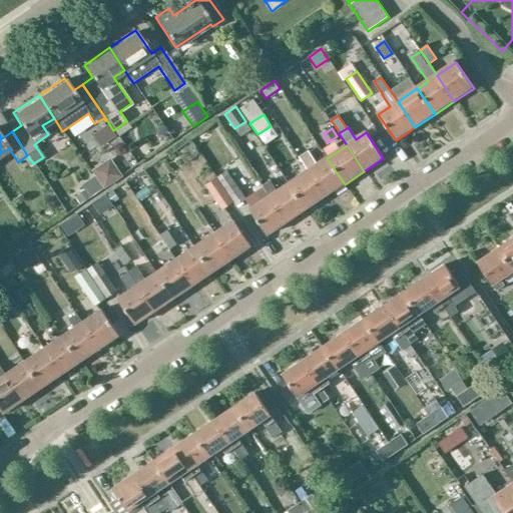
[(310,153),(300,160),(308,171),(325,197),(328,195),(345,184),(327,158),(318,165),(310,153)]
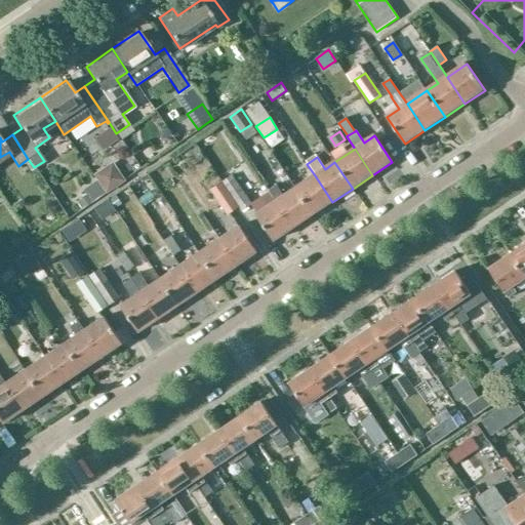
[(123,177),(113,161),(93,173),(104,190),(123,177)]
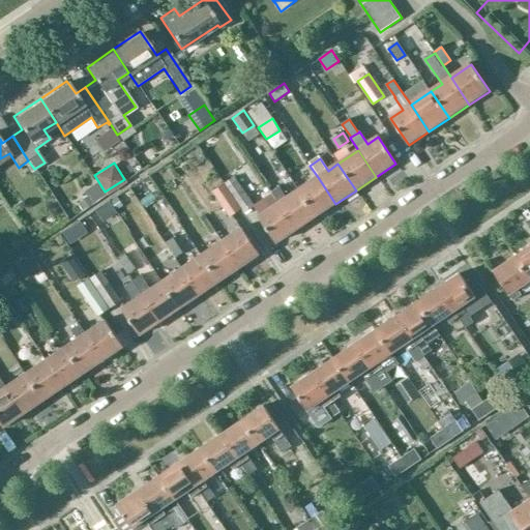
[(225,183),(244,213),(255,206),(235,176),(225,183)]
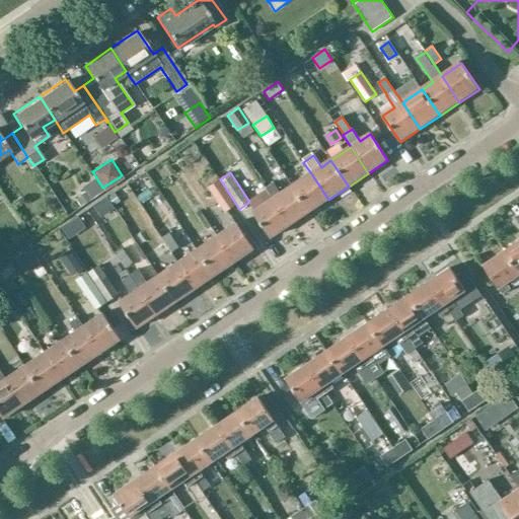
[(292,187),(309,213),(328,200),(311,173),(292,187)]
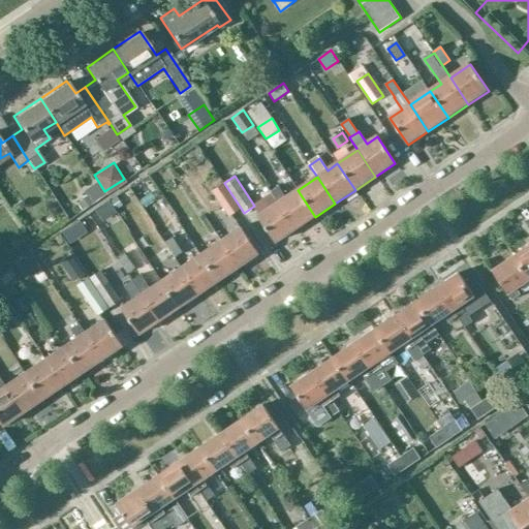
[(212,191),(229,216),(241,209),(223,183),(212,191)]
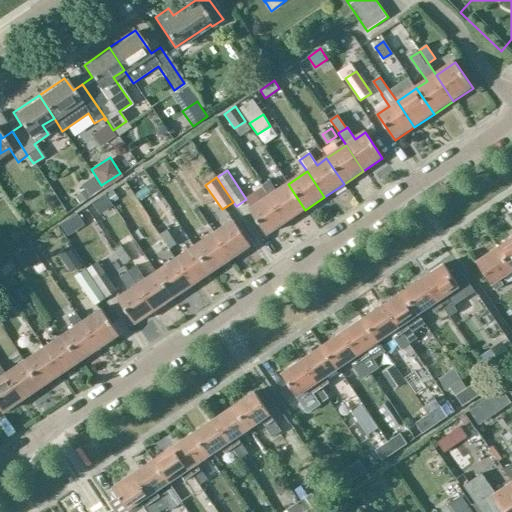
[(269,197),(286,223),(305,210),(288,184),(277,191),(270,180),(262,185),(263,188),(269,197)]
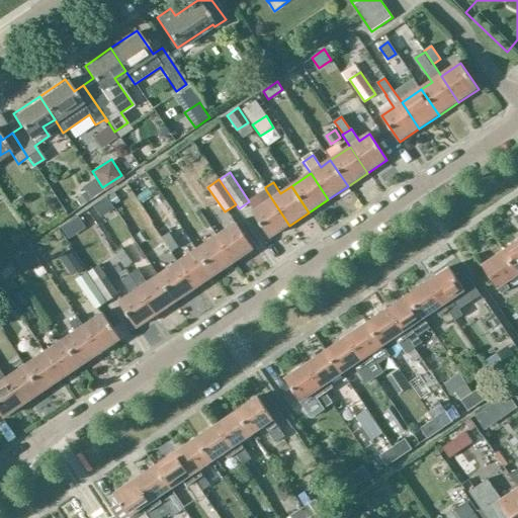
[(266,190),(249,201),(255,210),(252,212),(270,239),(289,226),(272,199),(266,190)]
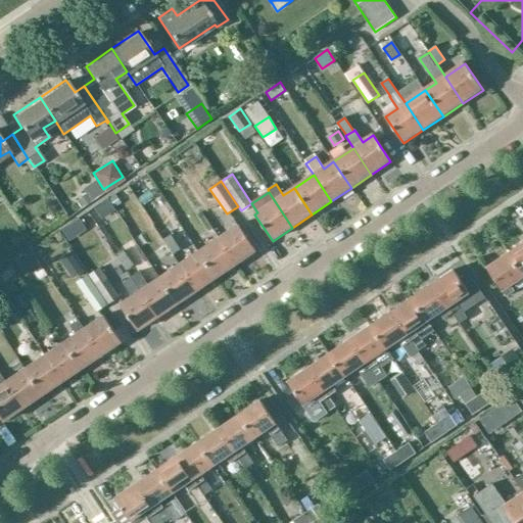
[(79,205),(90,198),(86,193),(76,200),(79,205)]
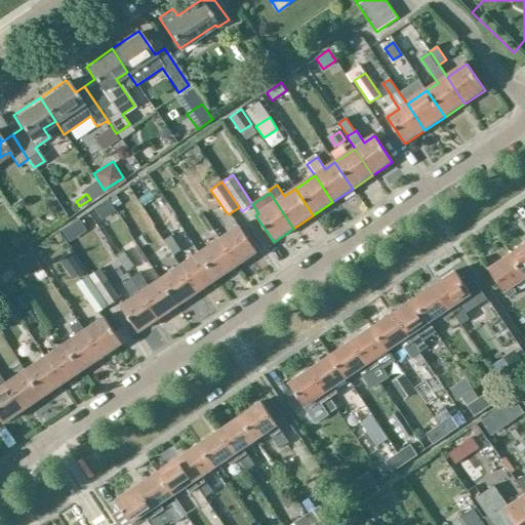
[(114,195),(108,199),(114,208),(120,203),(114,195)]
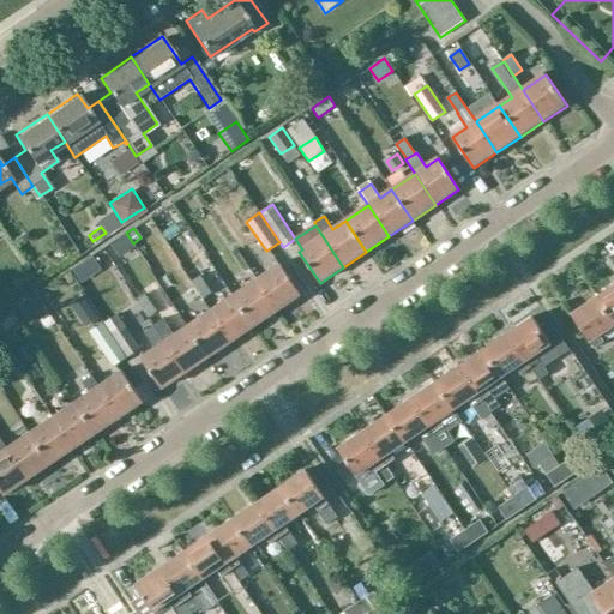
[(258,282),(277,311),(300,295),(281,266),(258,282)]
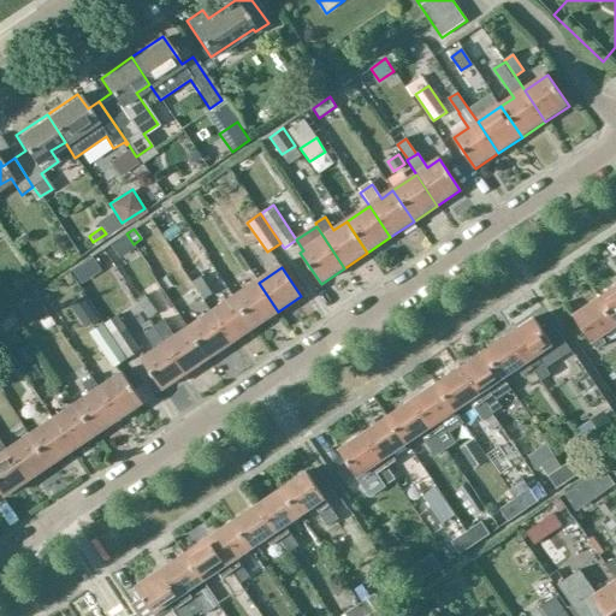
[(213,295),(202,277),(194,283),(205,300),(213,295)]
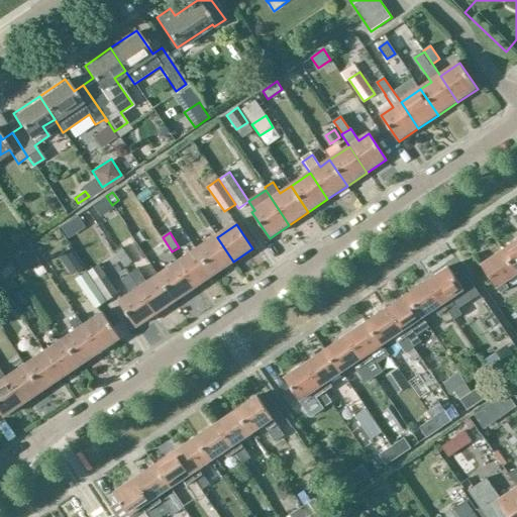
[(197,250),(214,275),(233,262),(217,237),(197,250)]
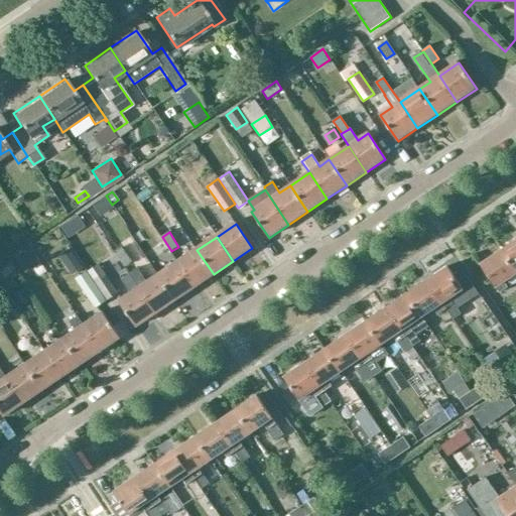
[(515,238),(500,249),(515,271),(515,272),(515,238)]
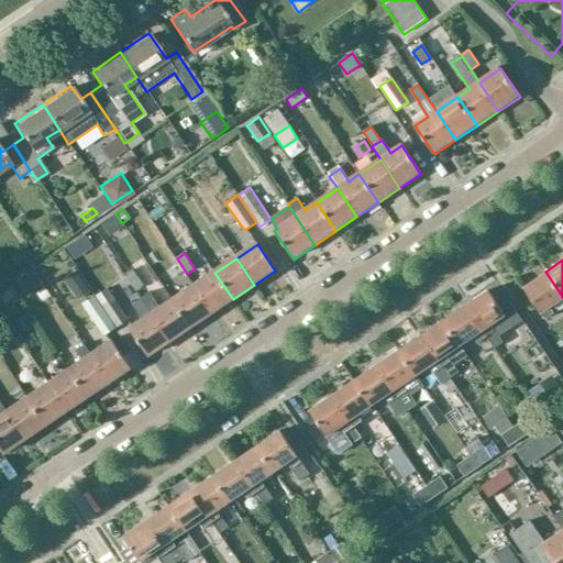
[(35,269),(19,280),(30,297),(46,286),(35,269)]
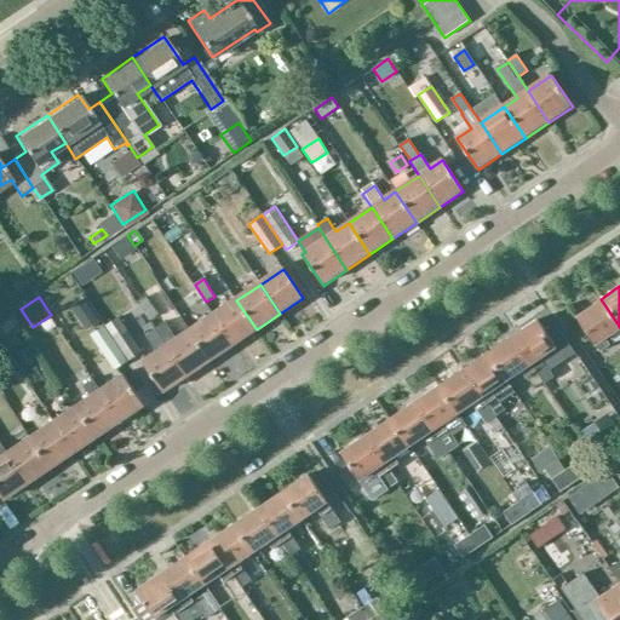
[(160,315),(148,298),(139,304),(151,321),(160,315)]
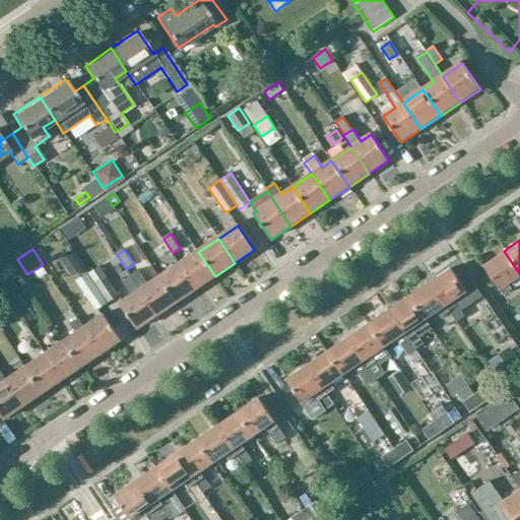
[(519,273),(504,251),(483,265),(503,293),(510,287),(507,282),(519,273)]
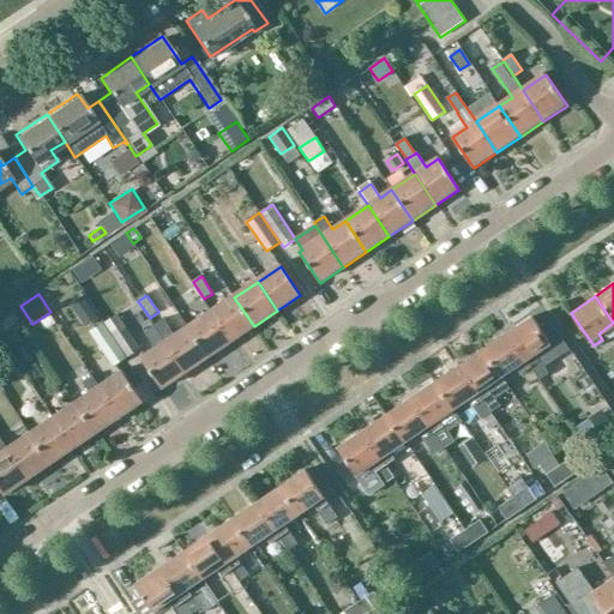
[(254,326),(234,298),(211,313),(230,342),(254,326)]
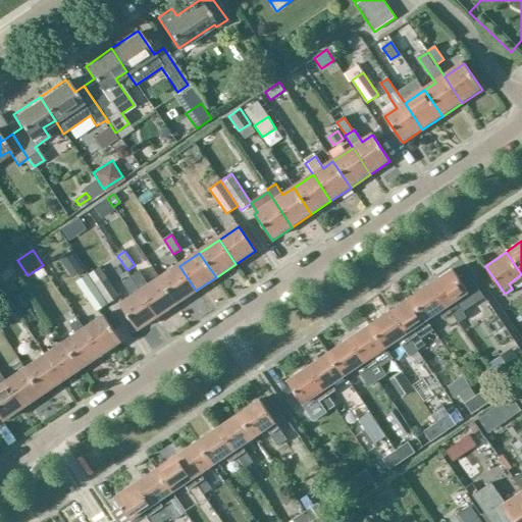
[(80,261),(68,269),(74,277),(86,269),(80,261)]
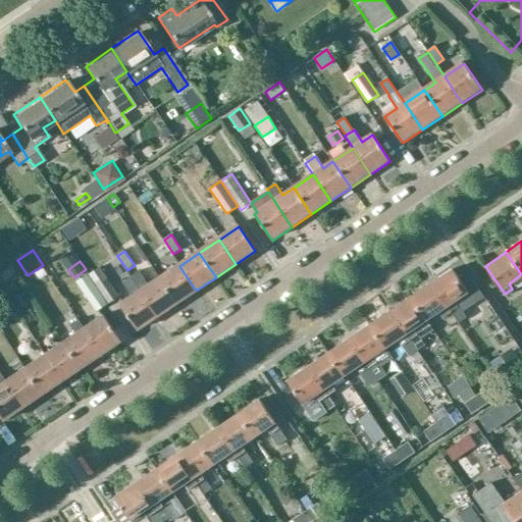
[(119,296),(100,266),(89,274),(108,303),(119,296)]
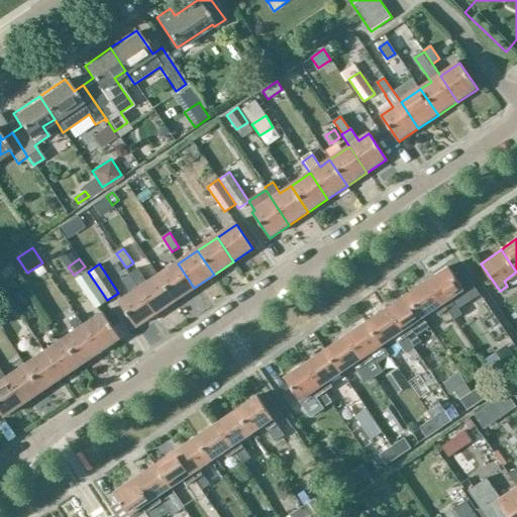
[(159,277),(175,301),(194,288),(178,264),(159,277)]
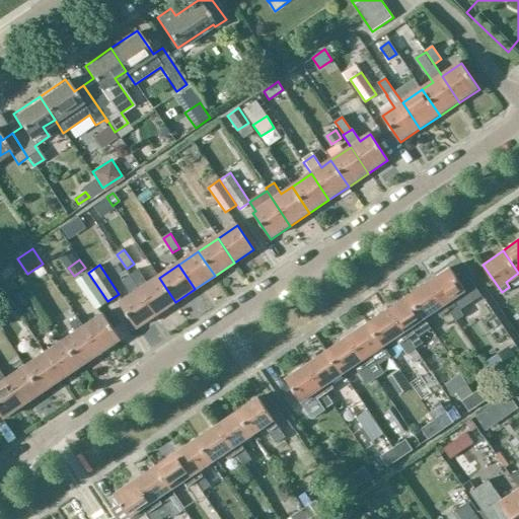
[(14,266),(0,274),(0,276),(4,282),(18,272),(14,266)]
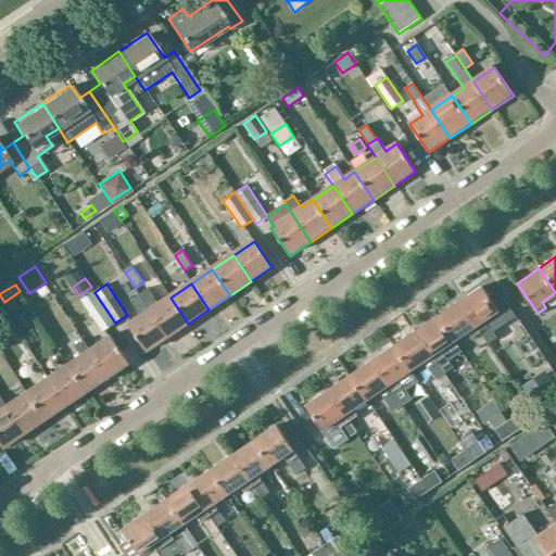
[(459,300),(480,331),(487,342),(495,337),(491,330),(514,314),(497,289),(489,295),(481,285),(459,300)]
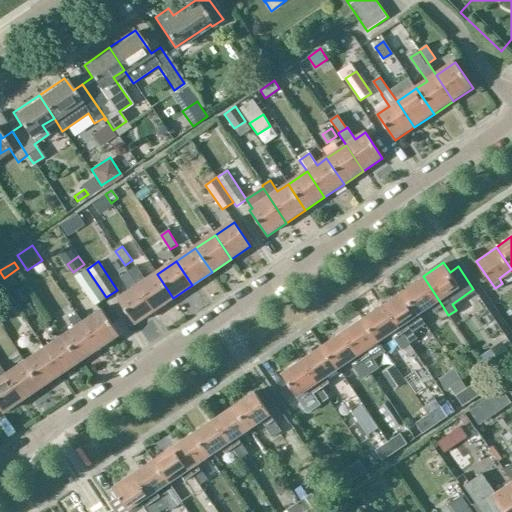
[(129,273),(154,311),(173,298),(157,274),(146,281),(136,265),(128,271),(129,273)]
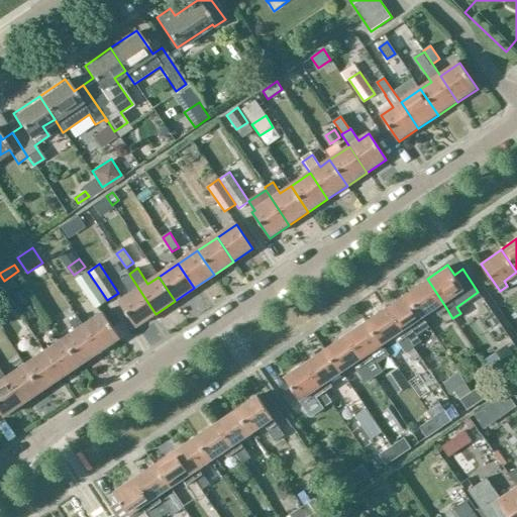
[(75,279),(96,309),(107,301),(86,271),(75,279)]
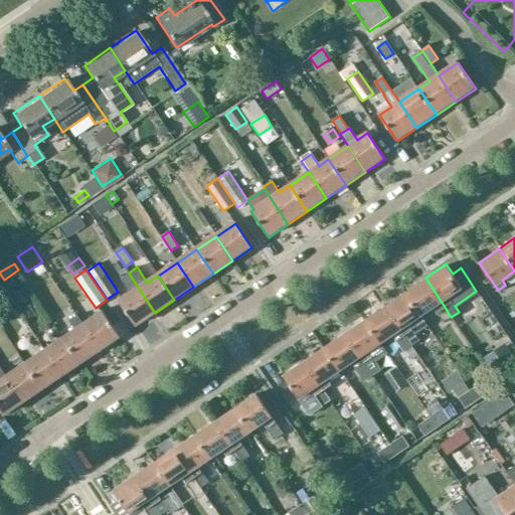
[(131,294),(119,302),(136,326),(155,313),(130,275),(129,273),(120,279),(131,294)]
